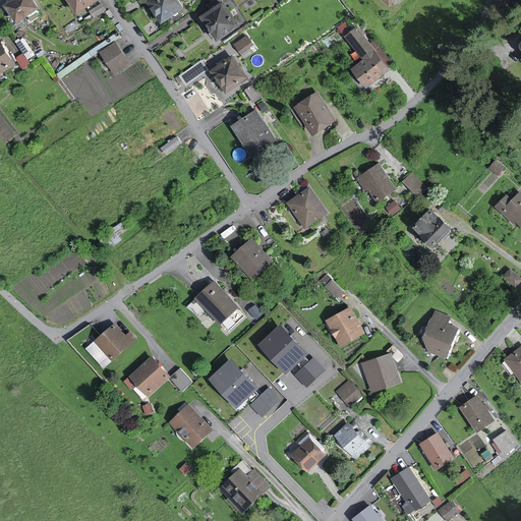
[(41,9),(34,0),(13,0),(7,5),(19,23),(41,9)]
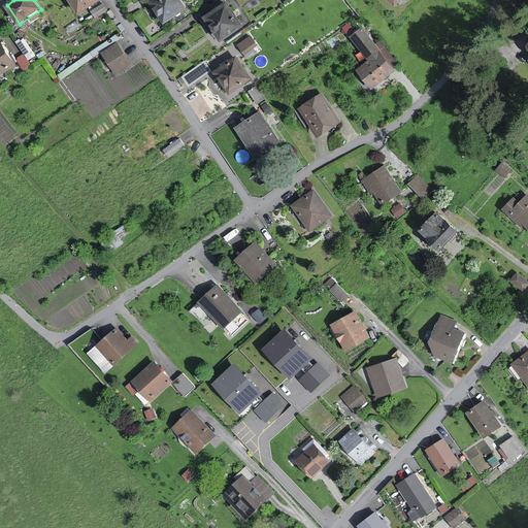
[(102,0),(101,0),(69,0),(80,14),(102,0)]
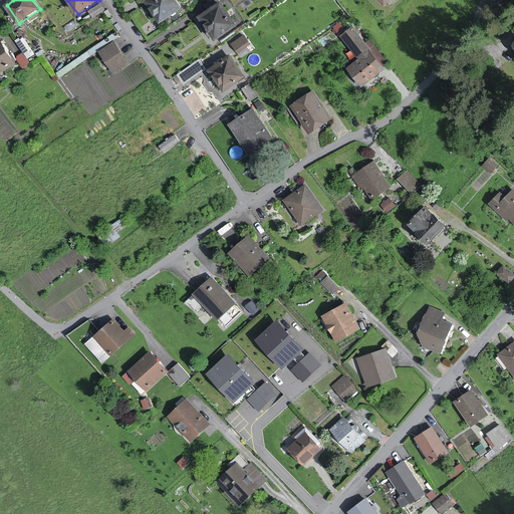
[(182,8),(176,0),(149,0),(146,2),(160,23),(182,8)]
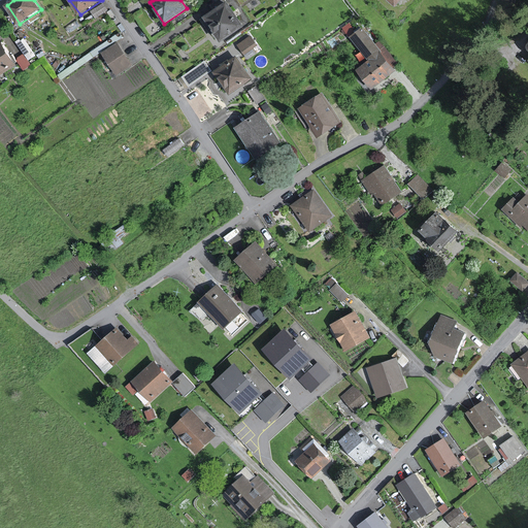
[(244,25),(228,3),(205,20),(223,42),(244,25)]
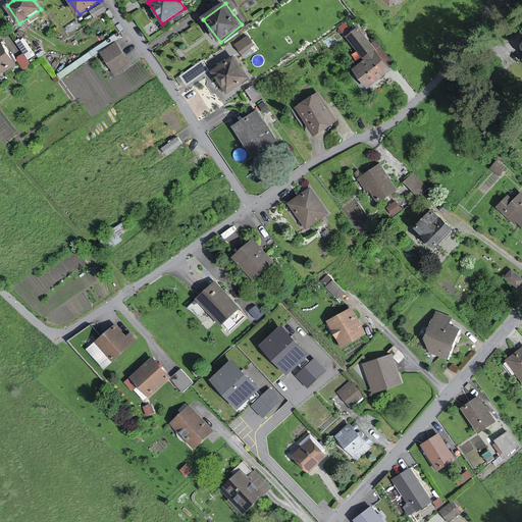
[(106,9),(102,4),(91,11),(95,16),(106,9)]
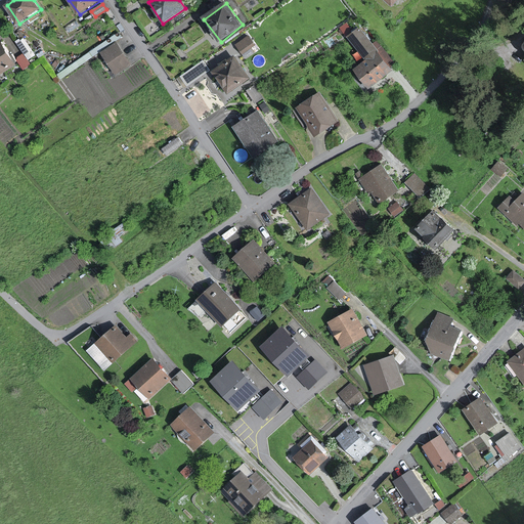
[(377,50),(358,28),(347,38),(366,61),(355,71),(370,89),(393,71),(386,61),(390,58),(381,47),(377,50)]
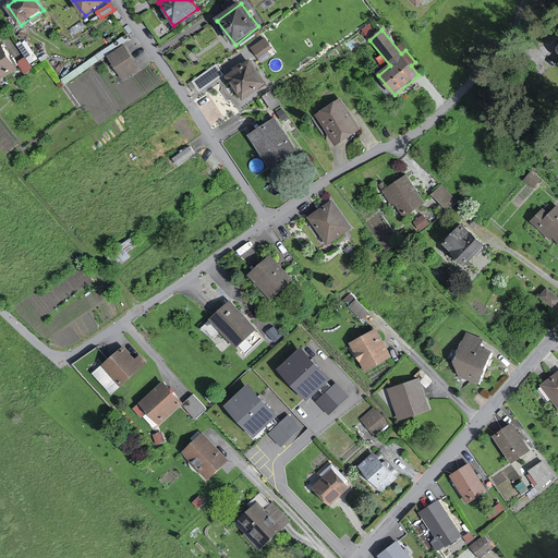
[(270,47),(265,39),(253,48),(258,56),(270,47)]
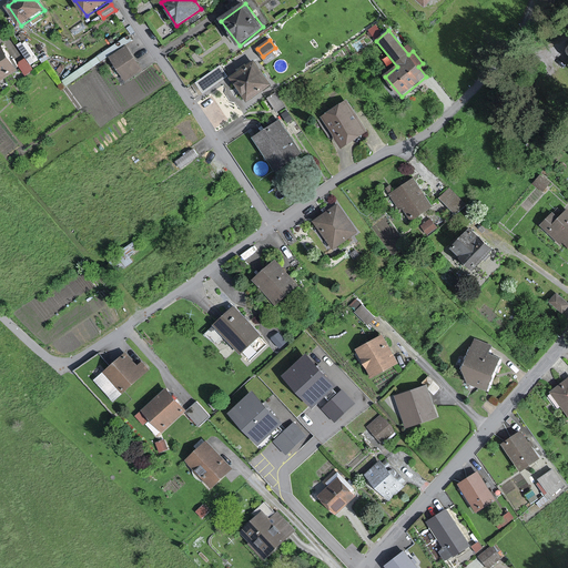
[(0,81),(18,69),(1,42),(0,42),(0,81)]
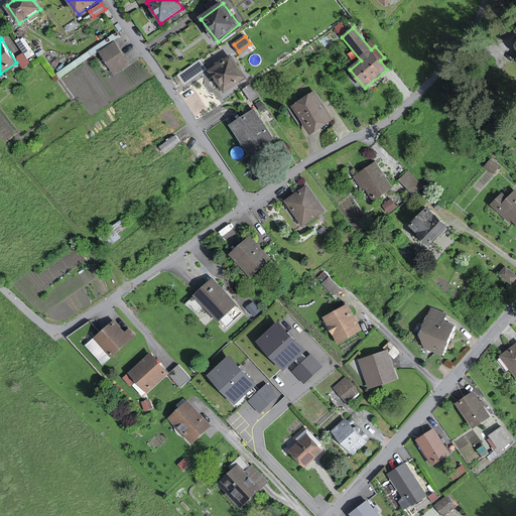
[(129,63),(114,42),(99,53),(114,75),(129,63)]
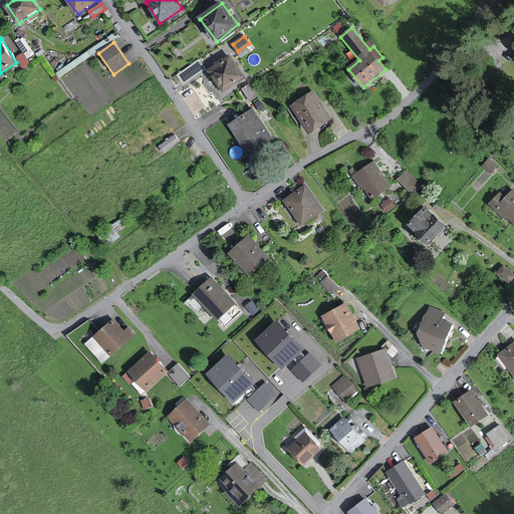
[(22,65),(30,61),(24,49),(16,53),(22,65)]
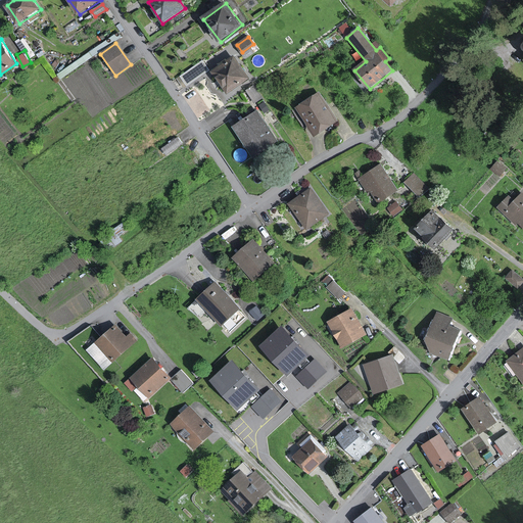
[(248,78),(234,56),(214,70),(229,92),(248,78)]
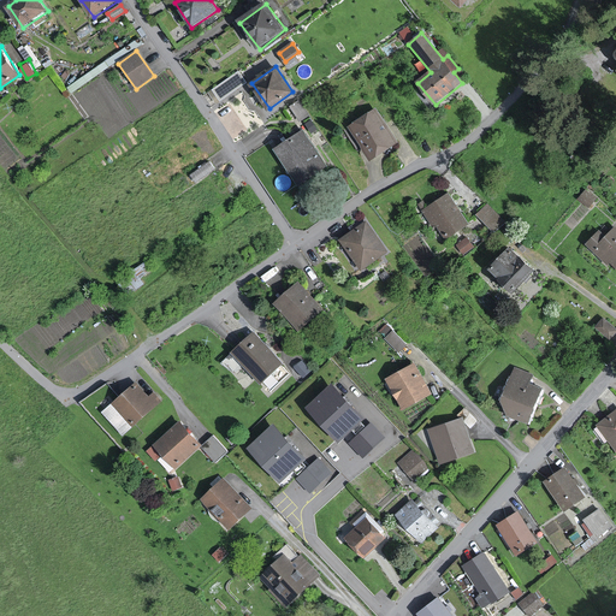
[(243,81),(237,73),(215,89),(221,98),(243,81)]
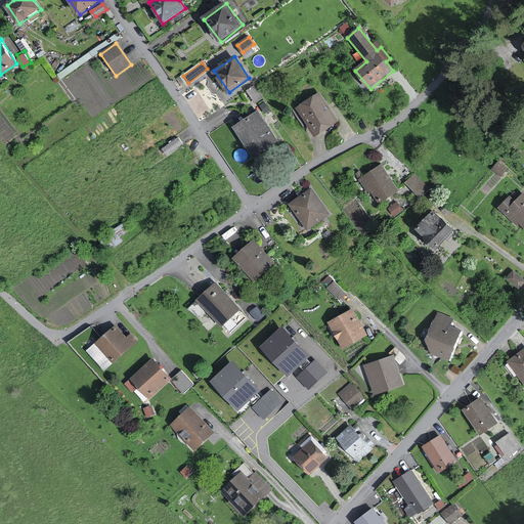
[(255,83),(247,87),(255,100),(262,95),(255,83)]
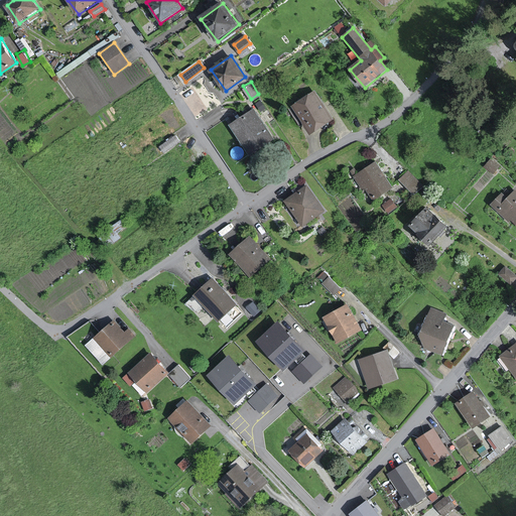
[(333,121),(312,92),(290,108),(311,136),(333,121)]
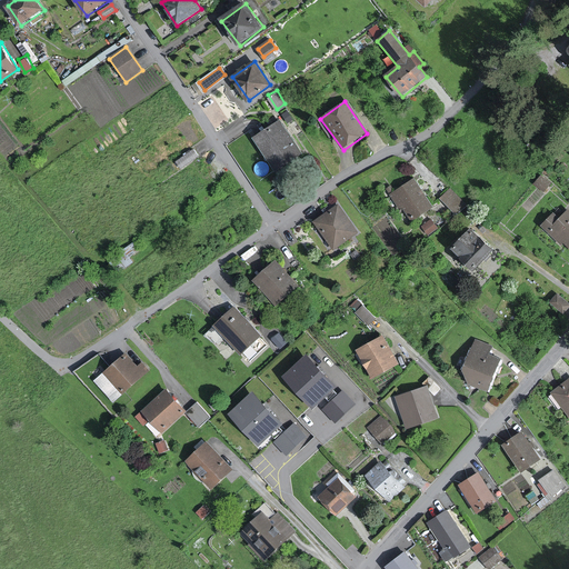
[(302,156),(279,121),(253,138),(276,172),(302,156)]
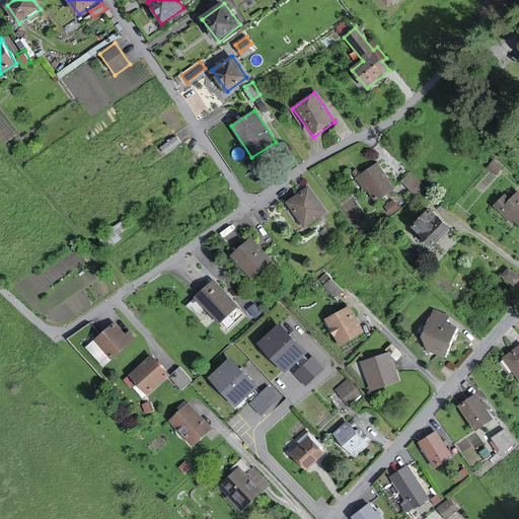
[(502,167),(494,160),(488,167),(496,174),(502,167)]
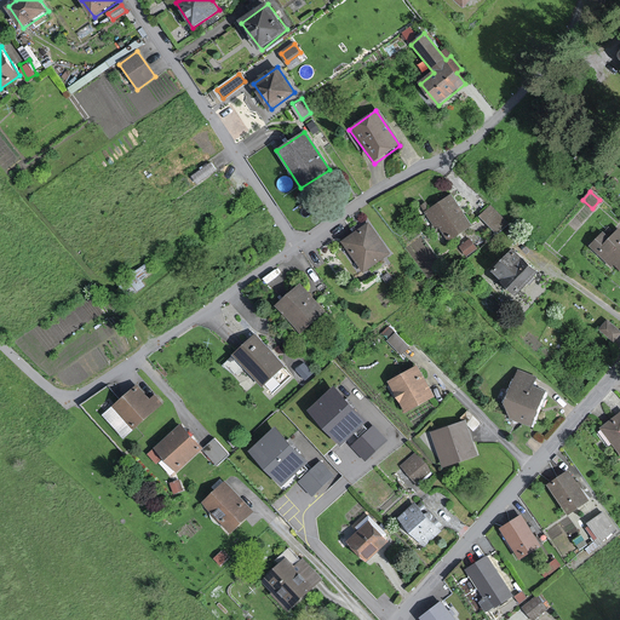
[(470,227),(451,196),(425,213),(438,233),(443,229),(449,239),(470,227)]
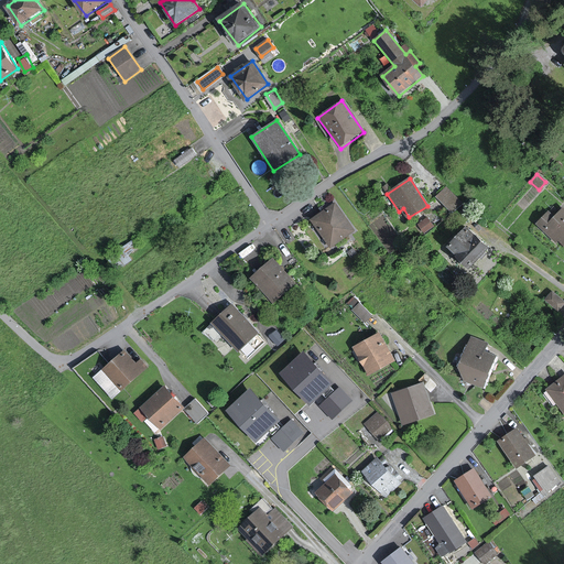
[(462,203),(446,188),(436,198),(452,213),(462,203)]
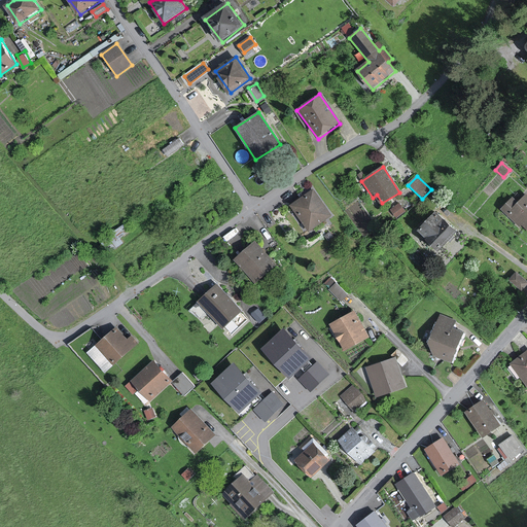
[(331,217),(314,190),(290,206),(309,233),(331,217)]
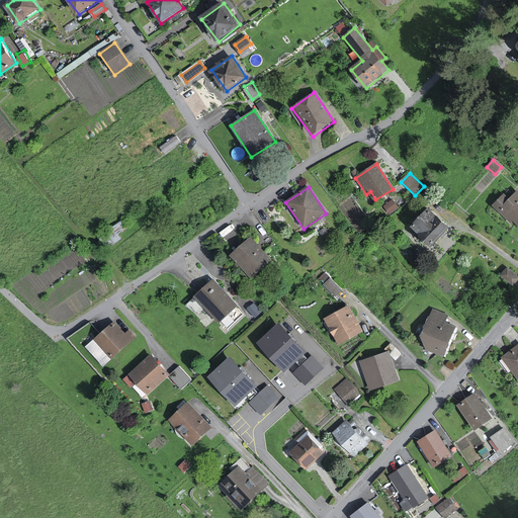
[(517,191),(511,200),(503,194),(494,206),(517,226),(517,191)]
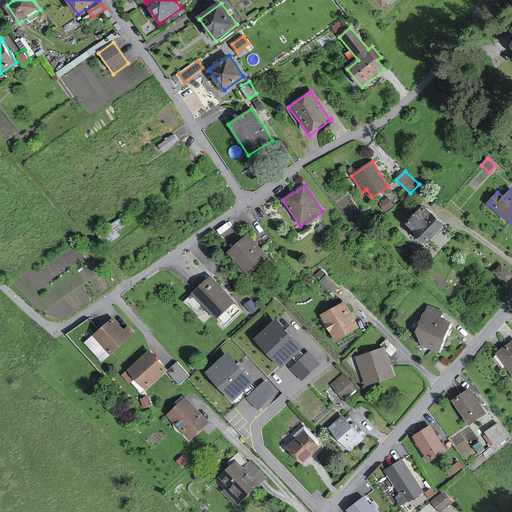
[(393,205),(388,198),(381,203),(386,210),(393,205)]
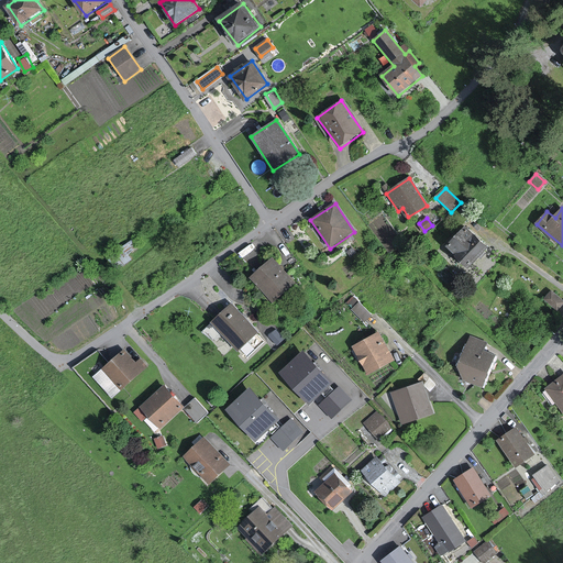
[(490,249),(466,227),(449,245),(459,254),(456,256),(468,267),(475,260),(477,262),(490,249)]
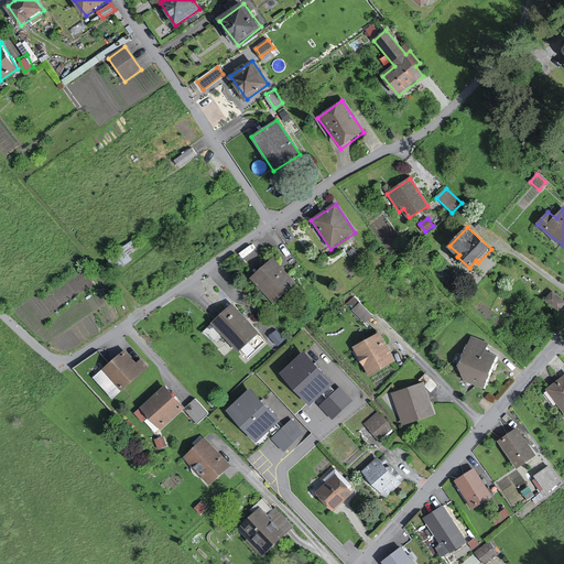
[(296,283),(274,259),(252,279),(273,304),(296,283)]
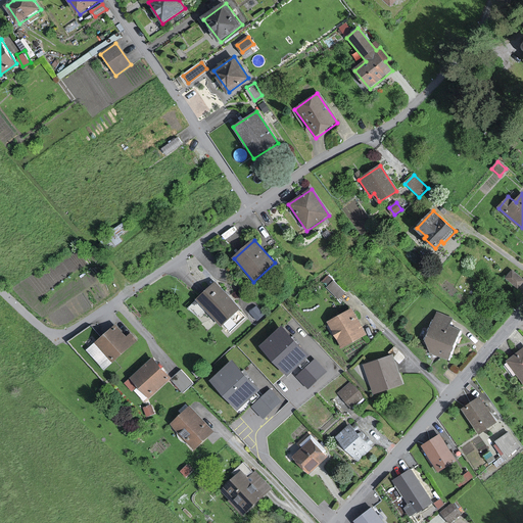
[(522,281),(522,279),(513,271),(507,277),(518,287),(522,281)]
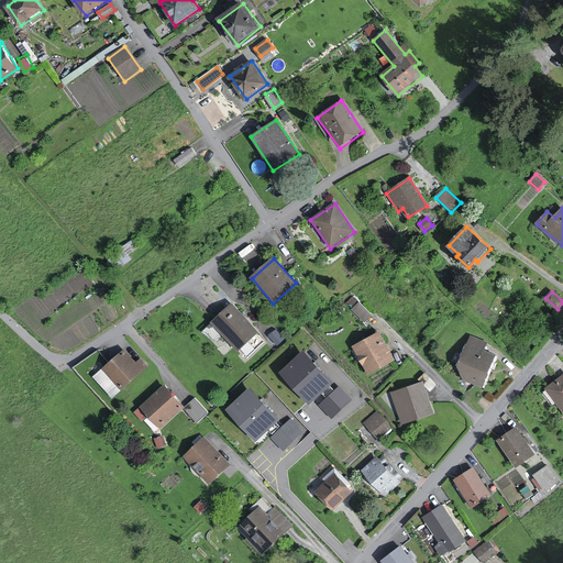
[(357,299),(351,308),(366,318),(372,310),(357,299)]
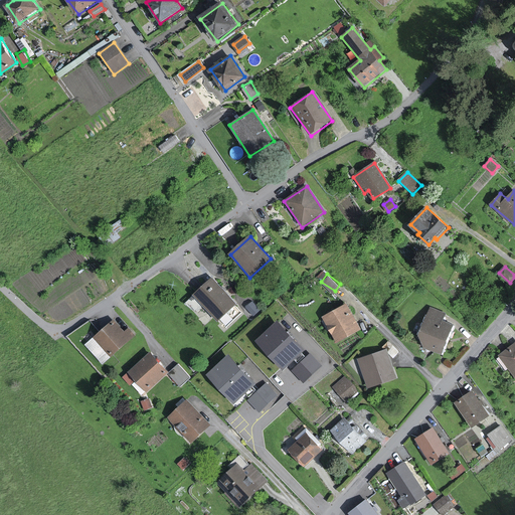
[(236,305),(211,280),(194,297),(219,322),(236,305)]
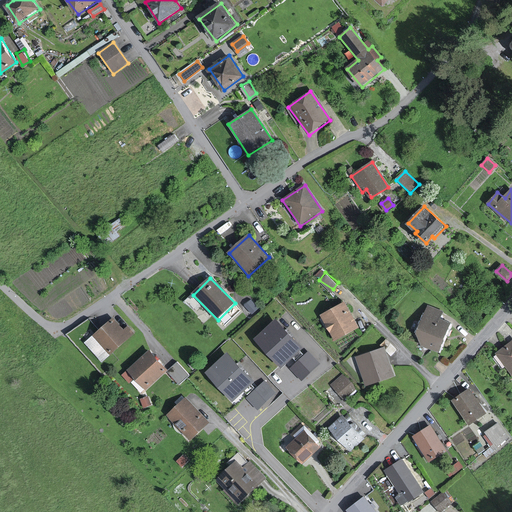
[(359,327),(345,302),(321,315),(335,340),(359,327)]
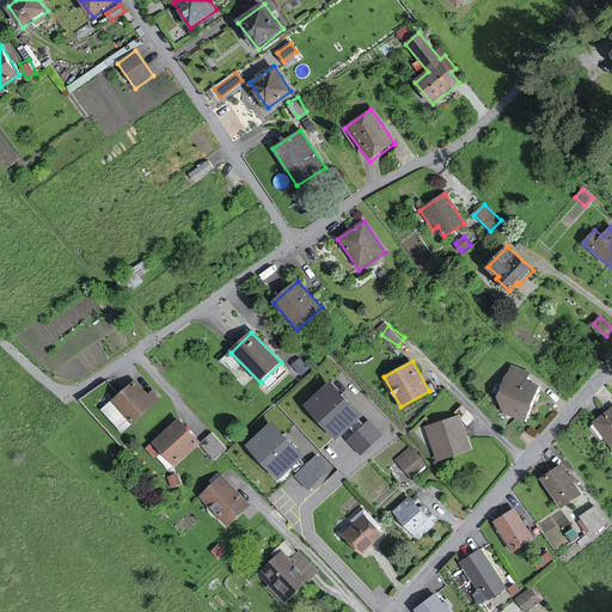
[(512,366),(501,399),(506,414),(526,421),(537,389),(524,384),(528,372),(512,366)]
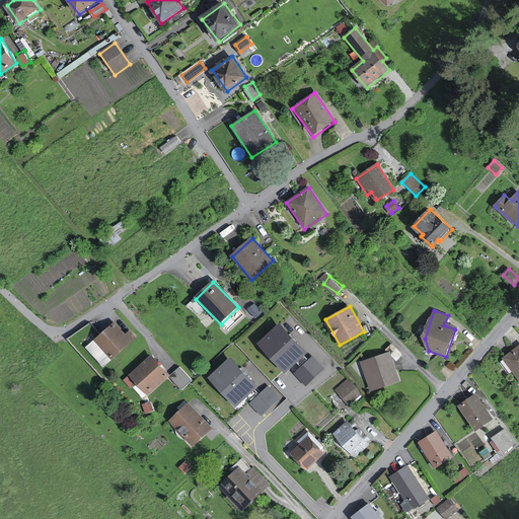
[(281,322),(258,344),(287,372),(308,352),(281,322)]
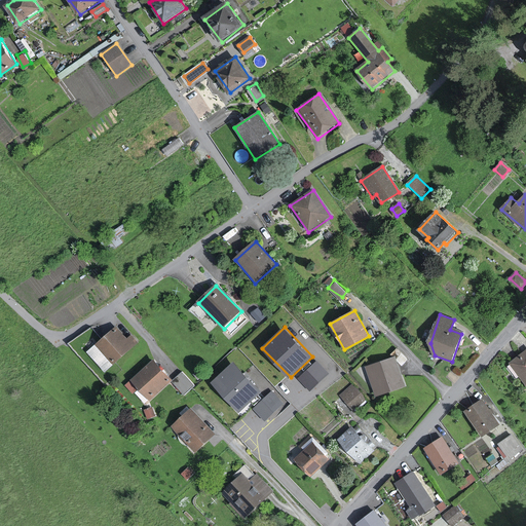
[(126,339),(117,330),(114,333),(112,330),(96,345),(113,365),(137,343),(129,336),(126,339)]
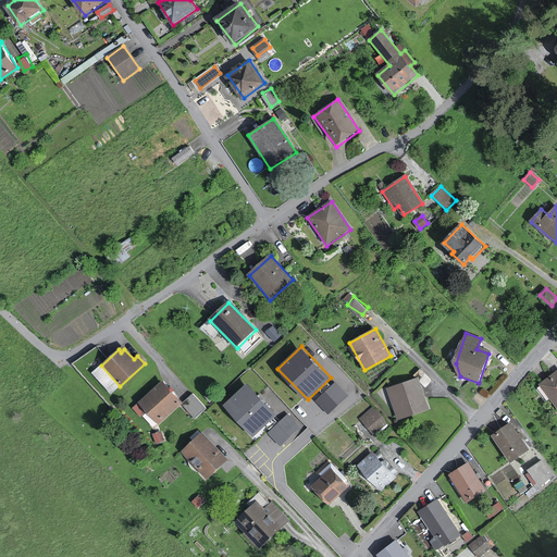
[(556,371),(540,386),(556,407),(556,371)]
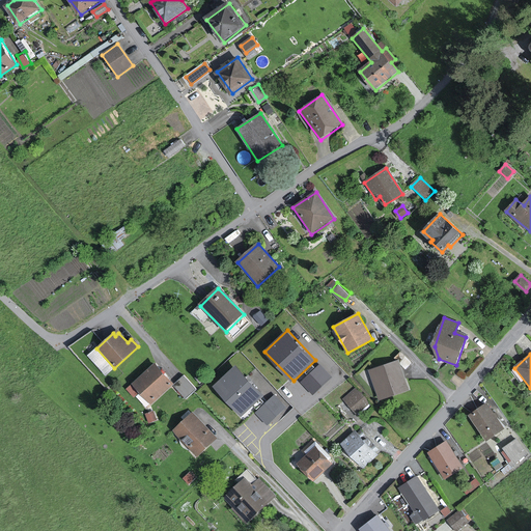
[(409,391),(399,361),(369,370),(379,400),(409,391)]
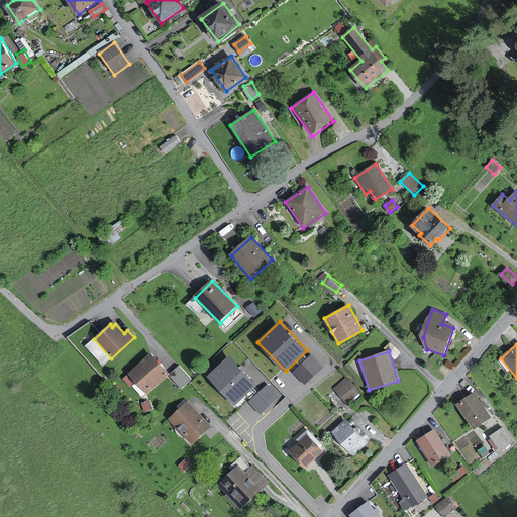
[(312,353),(293,372),(305,385),(324,367),(312,353)]
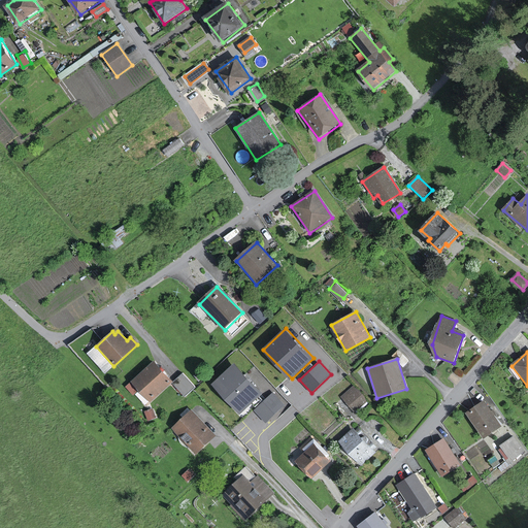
[(172,384),(154,363),(133,382),(151,402),(172,384)]
